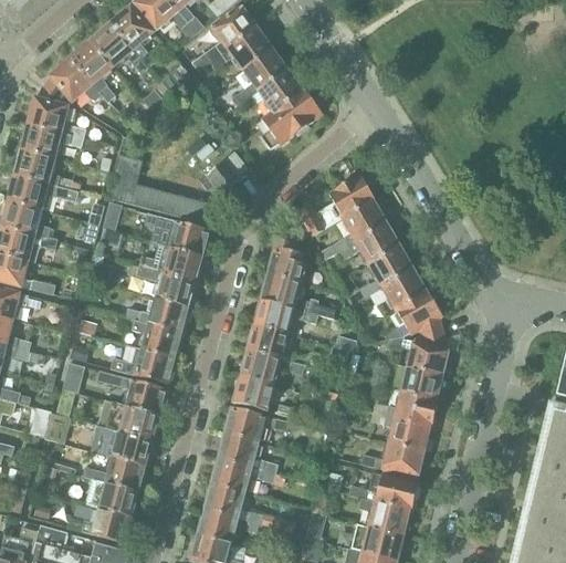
[(0,0),(0,2),(3,7),(9,1),(18,10),(29,0),(0,0)]
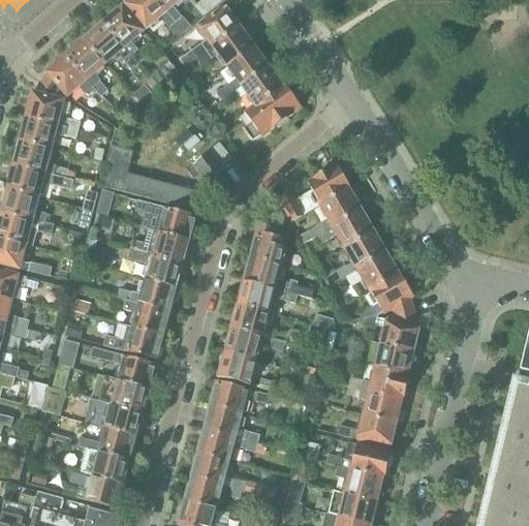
[(129,0),(126,2),(147,27),(159,16),(178,37),(184,31),(157,0),(129,0)]
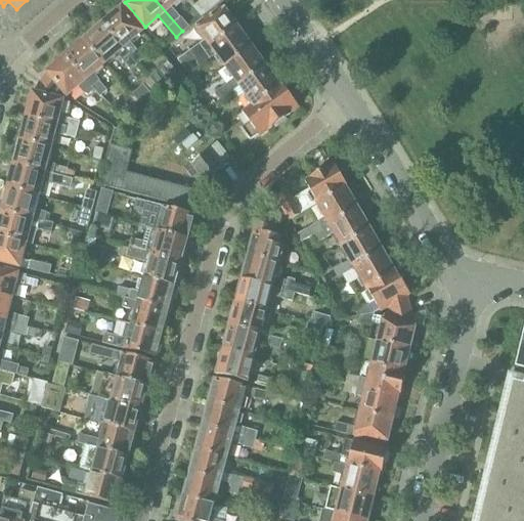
[(156,0),(182,31),(189,25),(180,14),(171,4),(176,0),(156,0)]
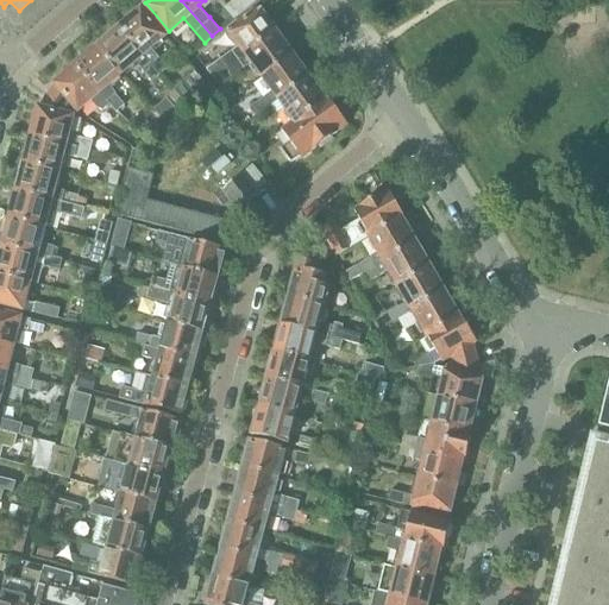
[(233,17),(256,0),(231,0),(224,6),(233,17)]
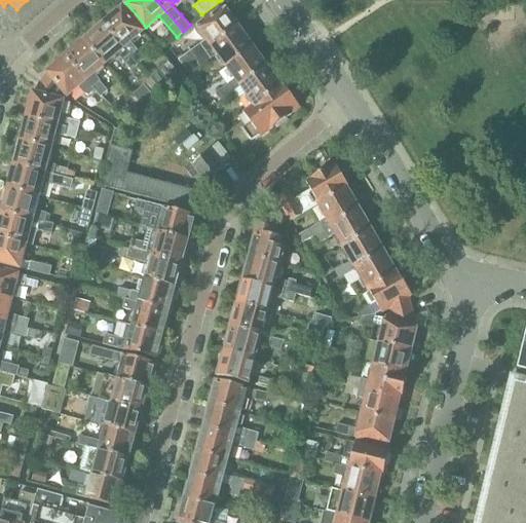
[(112,14),(103,22),(138,63),(144,57),(129,40),(143,30),(122,5),(119,7),(116,7),(112,11),(112,14)]
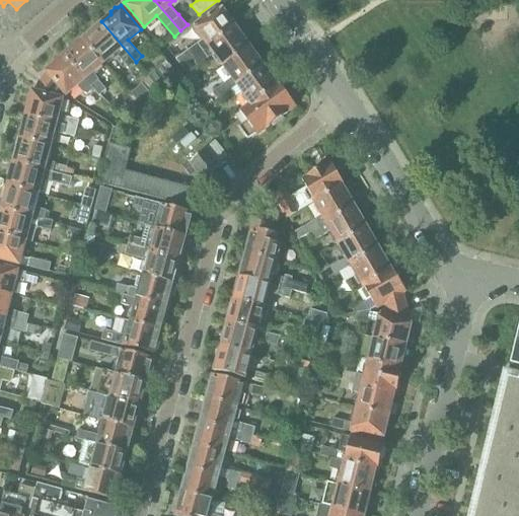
[(205,37),(176,57),(181,64),(192,57),(235,25),(228,16),(230,15),(224,7),(222,8),(221,5),(196,23),(205,37)]
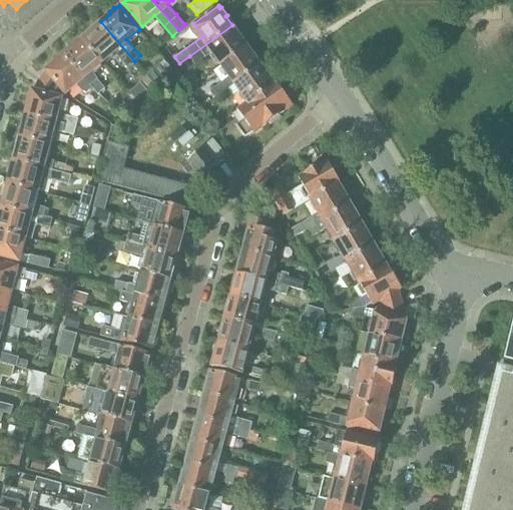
[(84,35),(82,37),(102,60),(113,50),(127,67),(134,61),(100,21),(92,29),(89,28),(84,32),(84,35)]
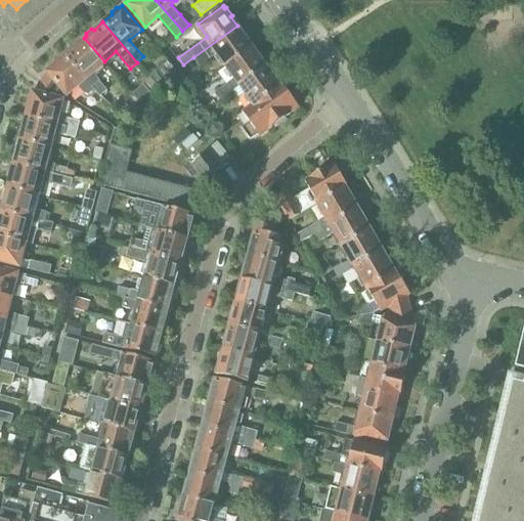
[(237,26),(193,57),(200,64),(215,53),(224,66),(254,44),(246,34),(244,35),(237,26)]
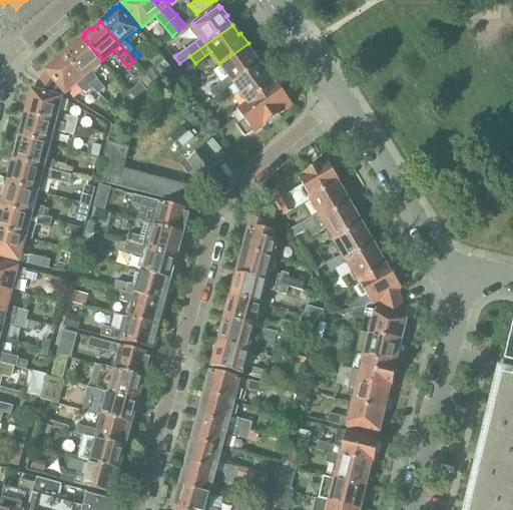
[(72,45),(64,53),(93,86),(98,92),(104,86),(90,70),(102,60),(82,37),(80,39),(77,38),(73,42),(72,45)]
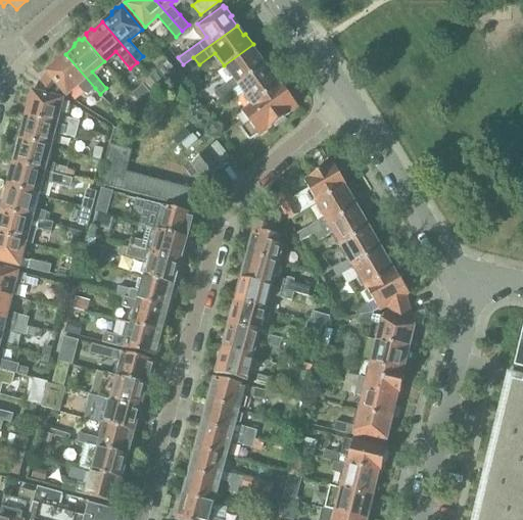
[(232,77),(217,89),(223,96),(266,65),(258,56),(260,54),(253,44),(224,65),(232,77)]
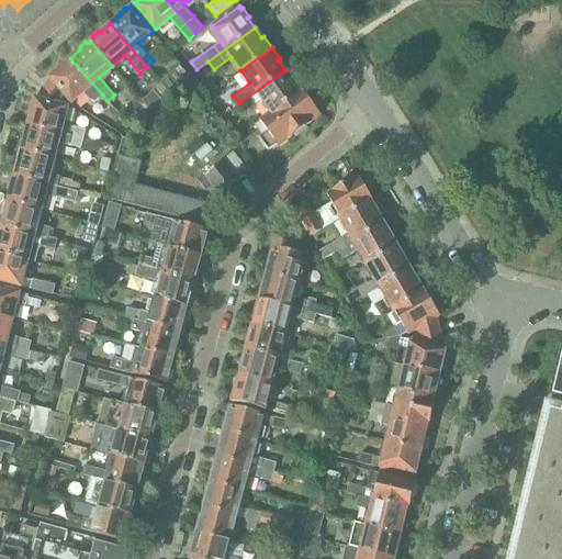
[(47,80),(40,91),(60,100),(65,92),(71,101),(83,90),(91,99),(94,101),(102,94),(70,58),(60,66),(58,66),(53,69),(53,73),(49,75),(51,76),(47,80)]
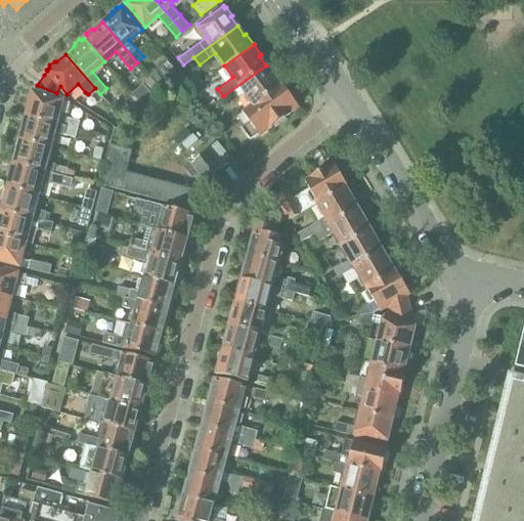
[(169,60),(149,77),(157,85),(176,69),(169,60)]
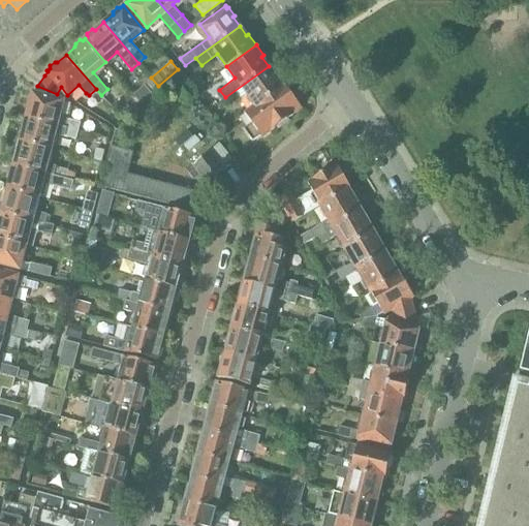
[(269,66),(225,97),(230,104),(246,93),(254,105),(255,105),(285,85),(284,84),(277,73),(275,74),(269,66)]
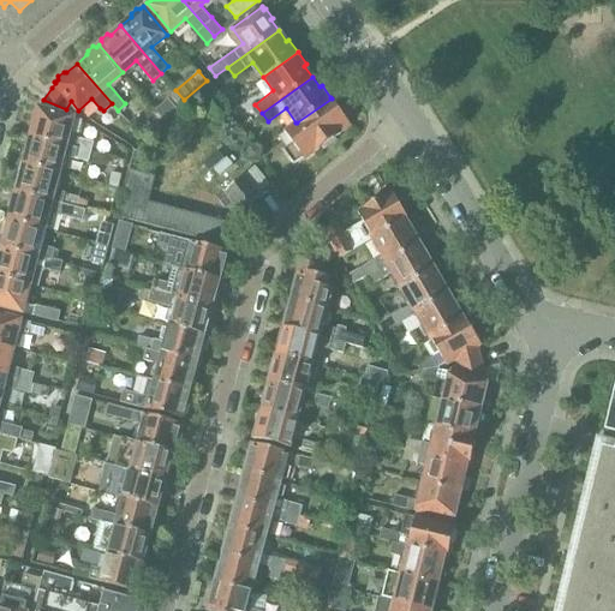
[(224,88),(220,90),(227,101),(237,94),(232,87),(226,85),(224,88)]
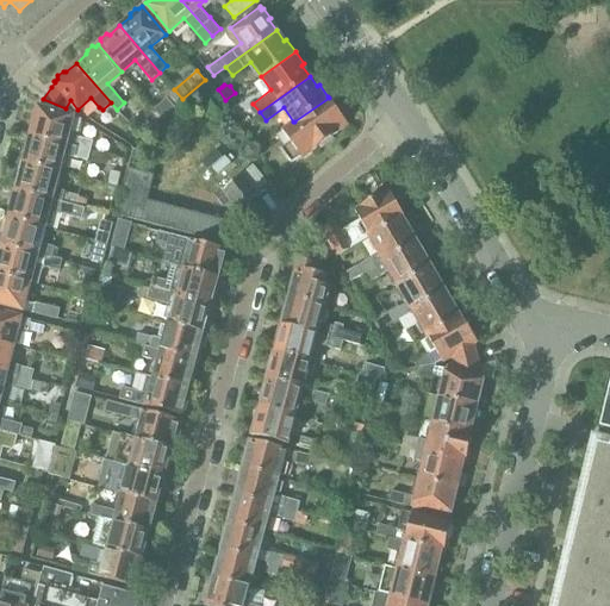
[(182,99),(174,89),(154,107),(162,117),(182,99)]
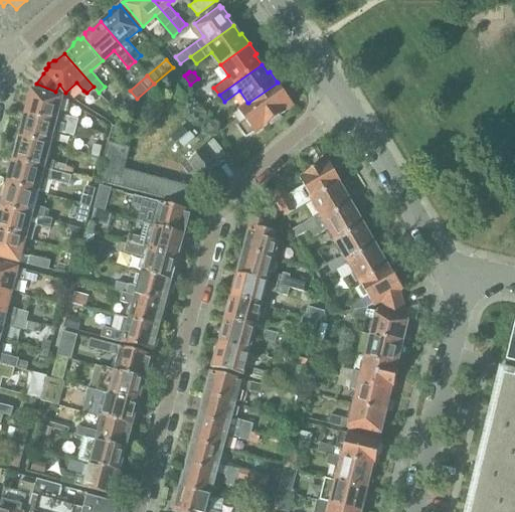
[(246,119),(238,124),(246,136),(256,128),(258,130),(284,112),(282,109),(290,103),(289,101),(291,99),(278,81),(277,81),(278,82),(248,103),(247,103),(239,109),(246,119)]
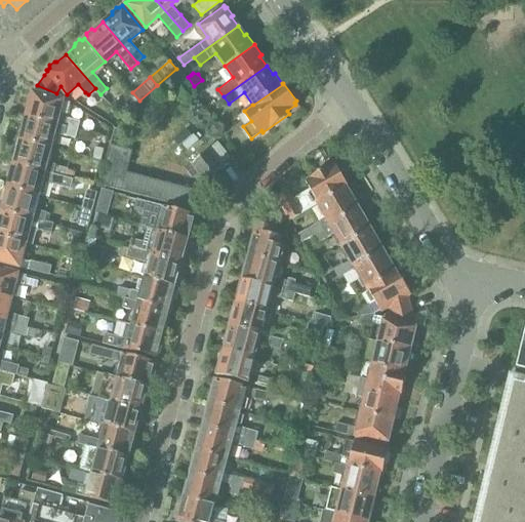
[(29,104),(27,115),(57,123),(57,122),(61,111),(68,113),(70,102),(64,98),(33,90),(32,93),(30,95),(28,101),(29,104)]
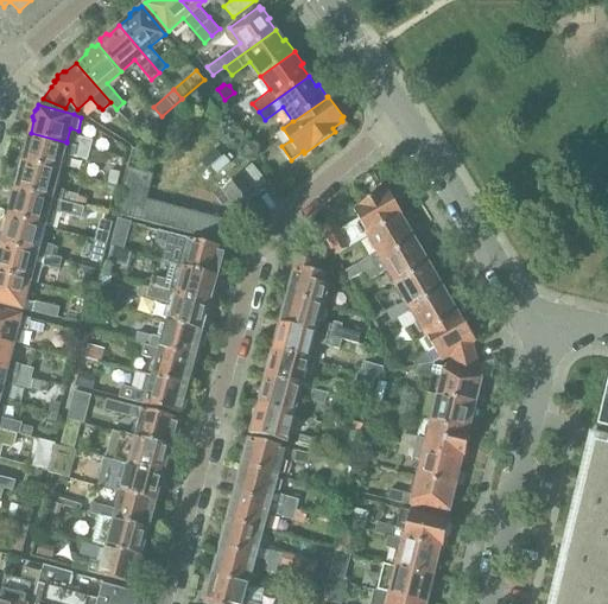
[(154,128),(146,118),(137,126),(145,137),(154,128)]
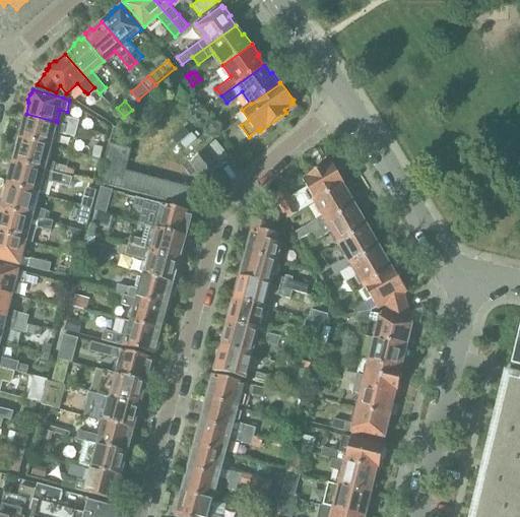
[(181,126),(152,145),(201,179),(214,170),(196,145),(206,138),(188,111),(177,119),(181,126)]
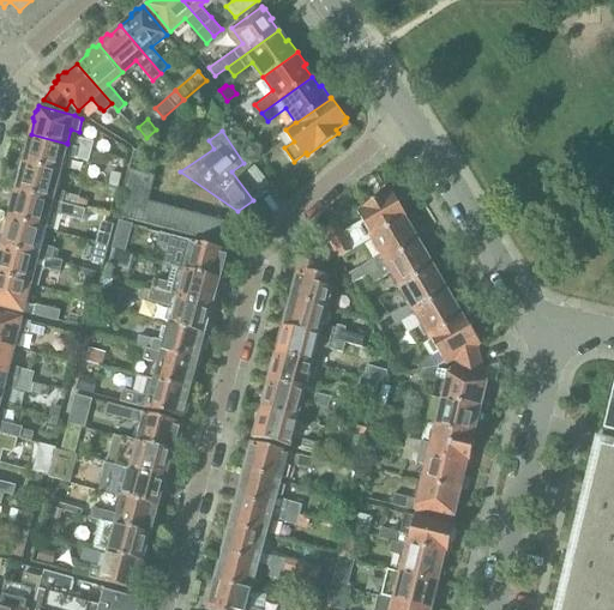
[(24,149),(23,156),(24,158),(24,162),(59,171),(64,153),(89,159),(91,150),(77,145),(67,143),(67,144),(31,134),(28,148),(24,149)]
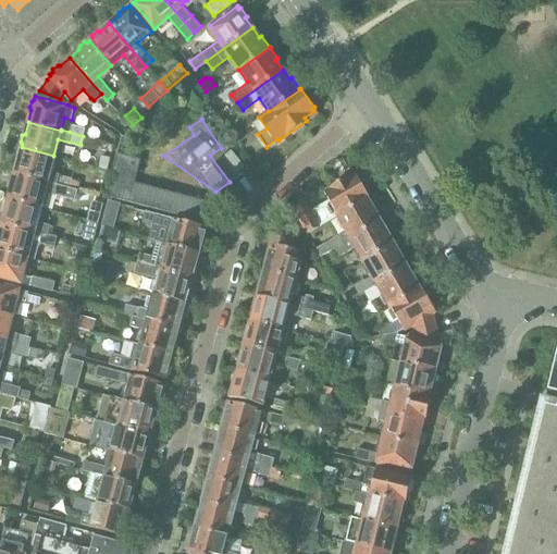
[(72,123),(70,132),(83,136),(85,126),(72,123)]
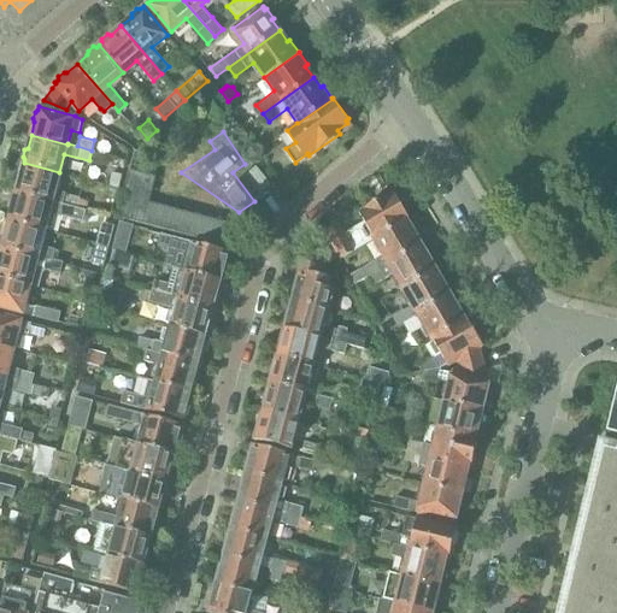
[(21,177),(17,190),(77,206),(81,196),(54,189),(59,172),(24,163),(23,165),(21,168),(18,175),(21,177)]
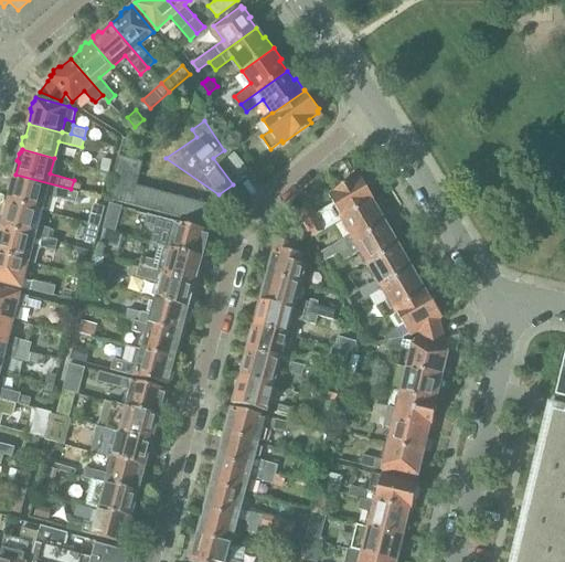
[(113,158),(103,156),(99,168),(109,170),(113,158)]
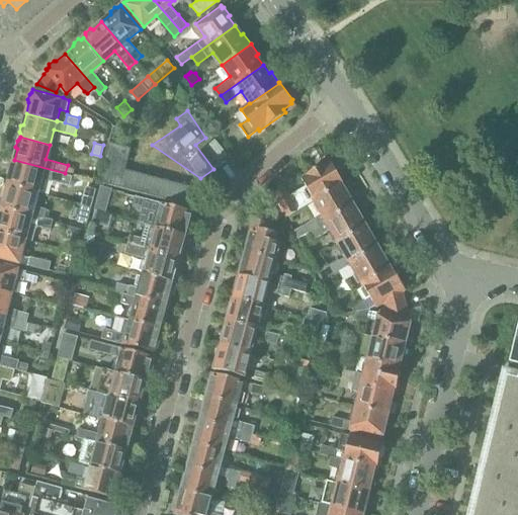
[(136,176),(132,190),(163,198),(166,186),(196,194),(200,178),(152,145),(144,178),(136,176)]
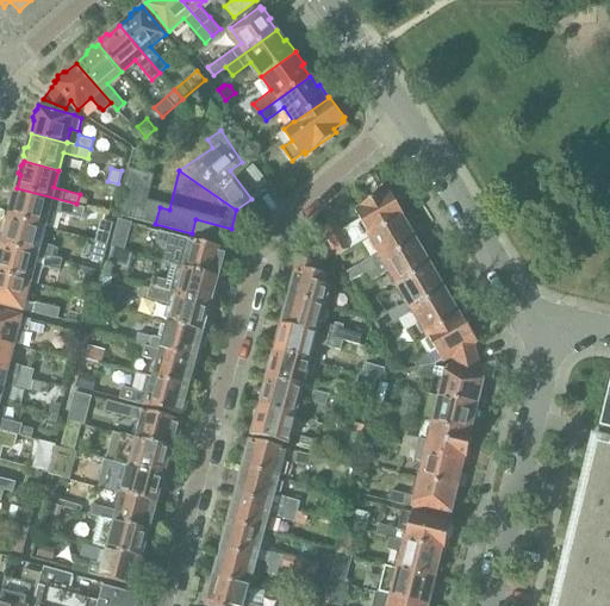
[(11,202),(8,210),(10,213),(10,216),(44,225),(49,208),(51,208),(87,218),(89,207),(86,206),(76,204),(17,188),(13,201),(11,202)]
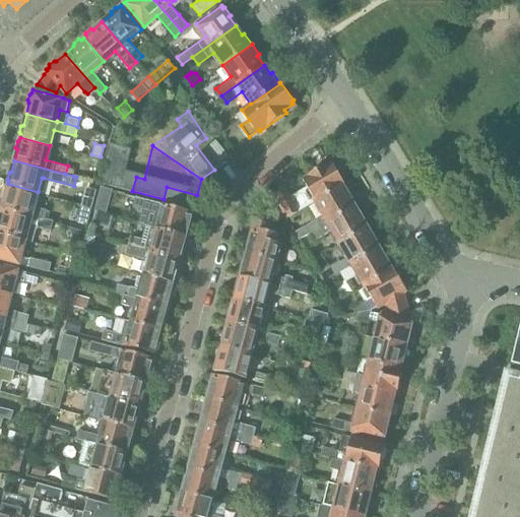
[(276,193),(274,194),(286,215),(316,200),(344,183),(332,162),(327,166),(326,164),(308,174),(309,176),(304,179),(308,186),(291,195),(286,187),(284,189),(283,187),(275,192),(276,193)]
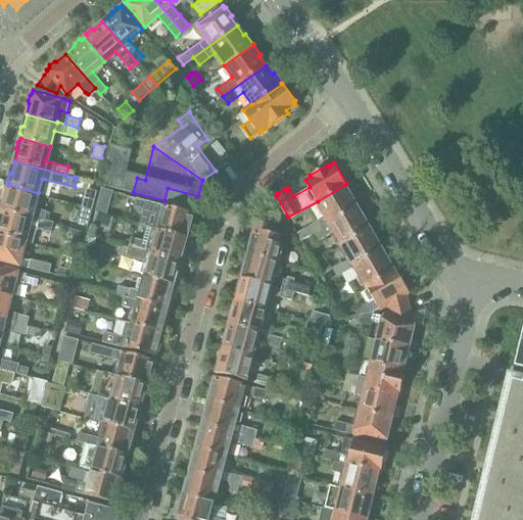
[(324,216),(296,232),(300,239),(311,233),(311,234),(358,207),(351,197),(353,196),(347,185),(346,184),(318,201),(326,215),(324,216)]
